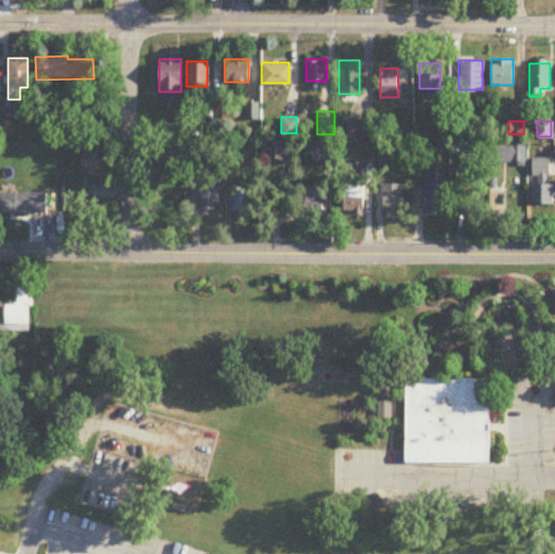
[(268,158),(290,158),(290,138),(268,138),(268,158)]
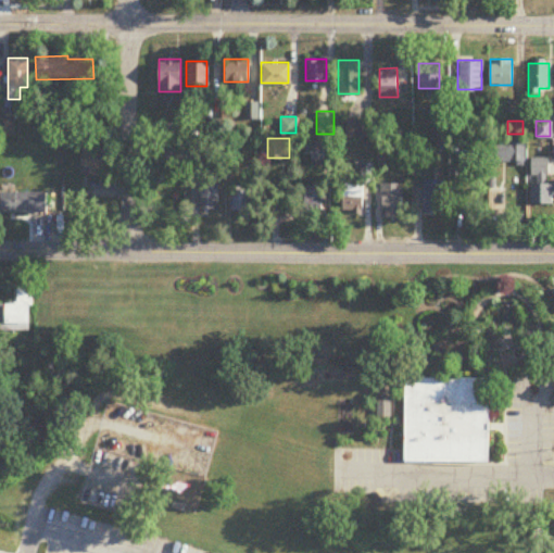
[(458,165),(481,165),(481,139),(458,139),(458,165)]
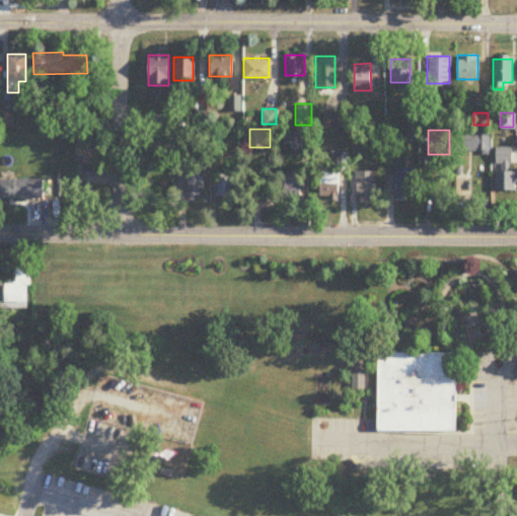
[(488,131),(461,131),(461,150),(488,150),(488,131)]
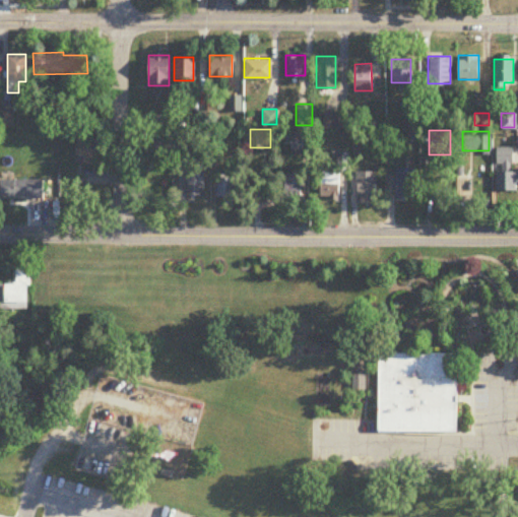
[(289,138),(292,152),(309,149),(307,135),(289,138)]
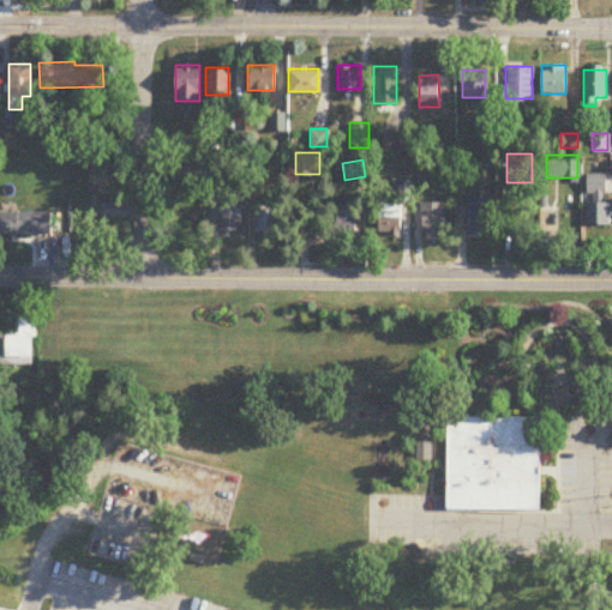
[(610,224),(611,200),(605,200),(605,173),(585,173),(585,224),(610,224)]
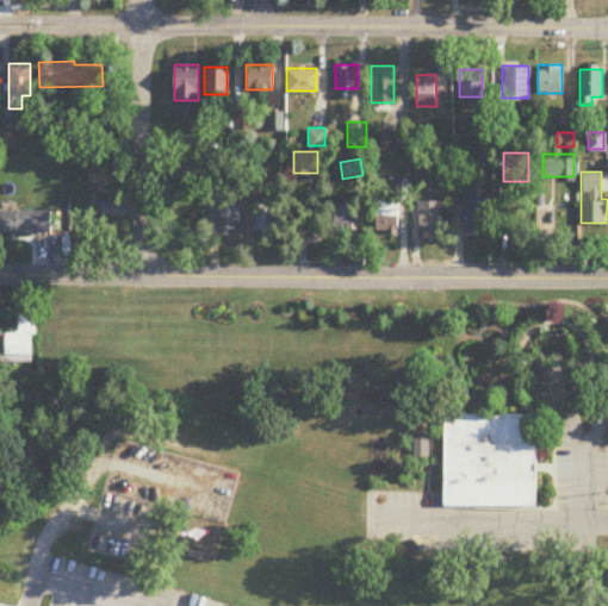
[(397,199),(408,197),(404,177),(394,179),(397,199)]
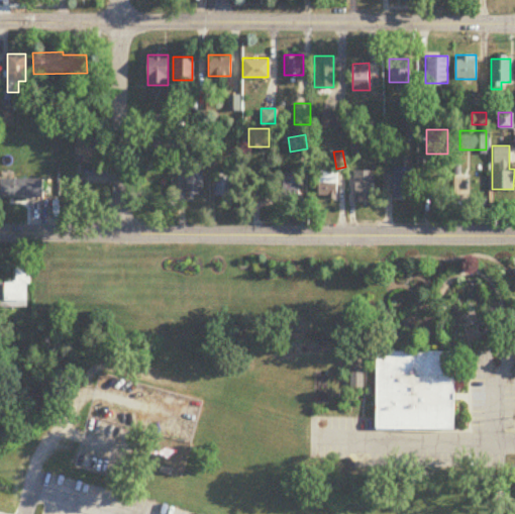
[(392,196),(414,196),(414,166),(392,166),(392,196)]
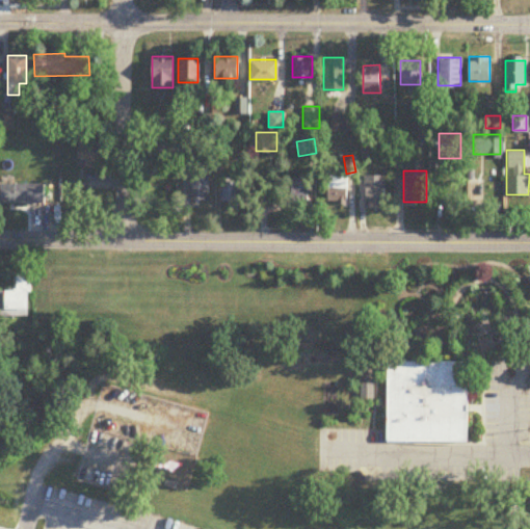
[(187,201),(207,201),(207,174),(187,174),(187,201)]
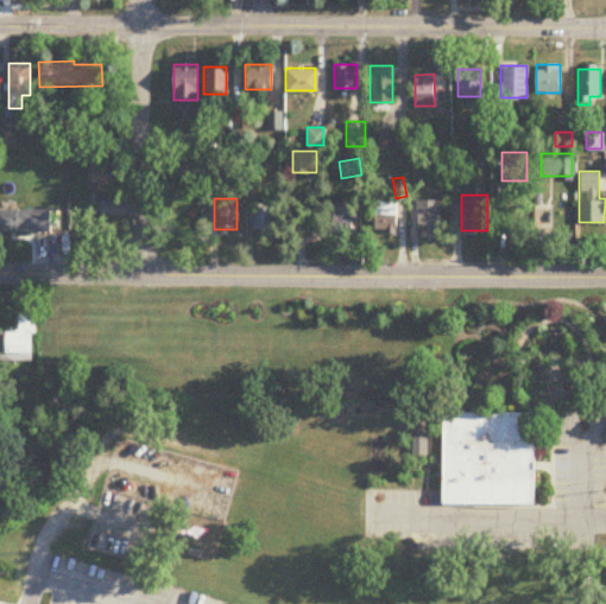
[(439,198),(418,198),(418,235),(439,235),(439,198)]
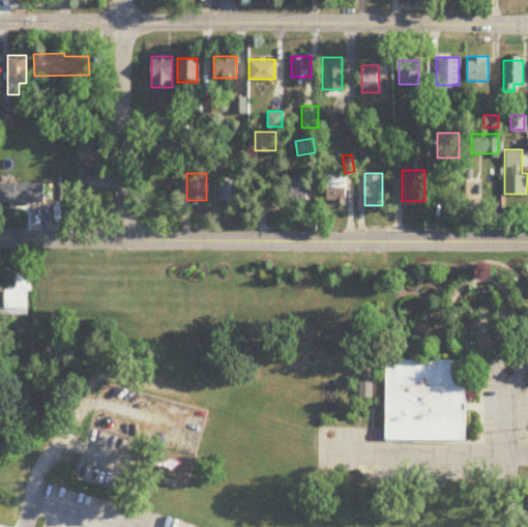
[(305,176),(287,176),(287,202),(305,202),(305,176)]
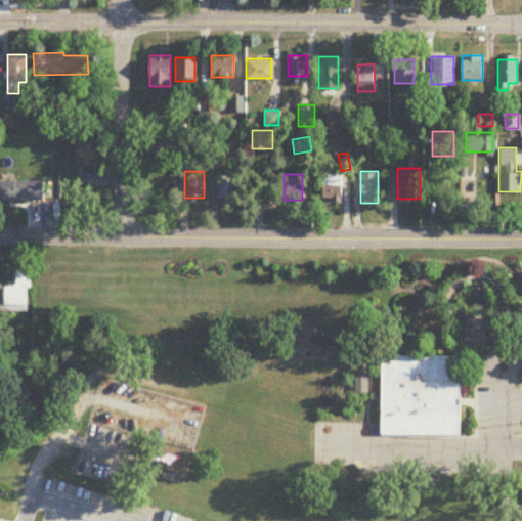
[(342,198),(342,174),(322,174),(322,198),(342,198)]
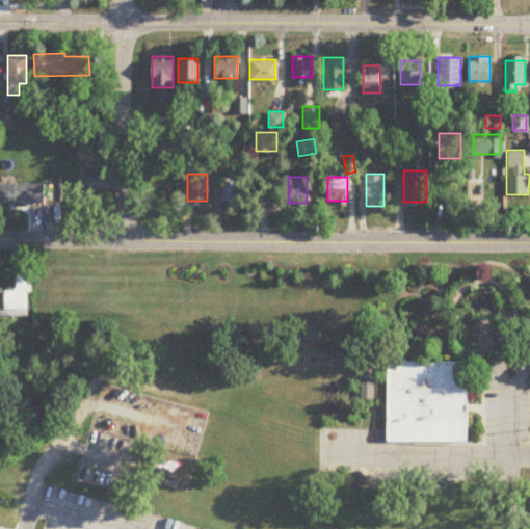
[(239,206),(239,180),(220,180),(220,206),(239,206)]
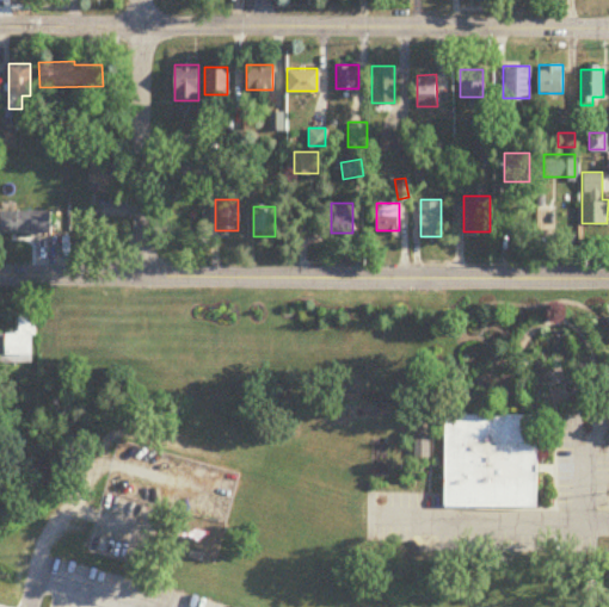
[(48,210),(0,210),(0,233),(48,233),(48,210)]
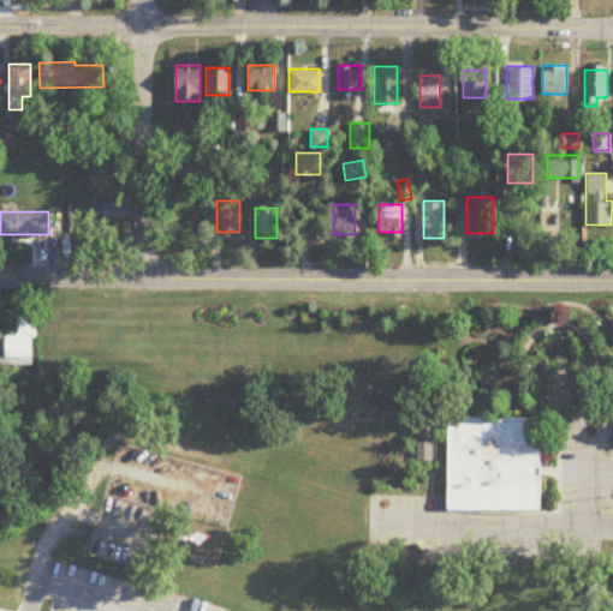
[(304,220),(303,235),(317,237),(317,221),(304,220)]
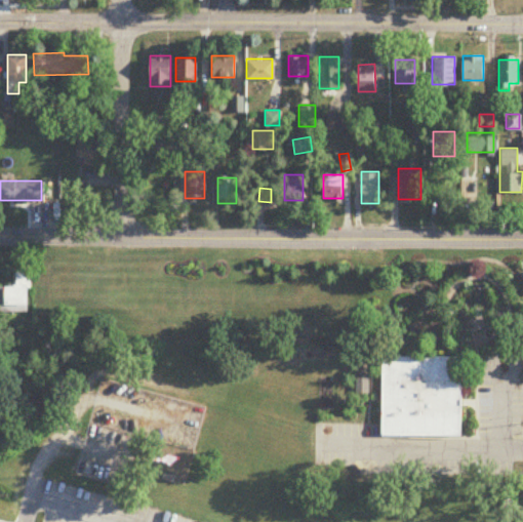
[(0,311),(28,312),(28,269),(14,269),(14,286),(0,285),(0,311)]
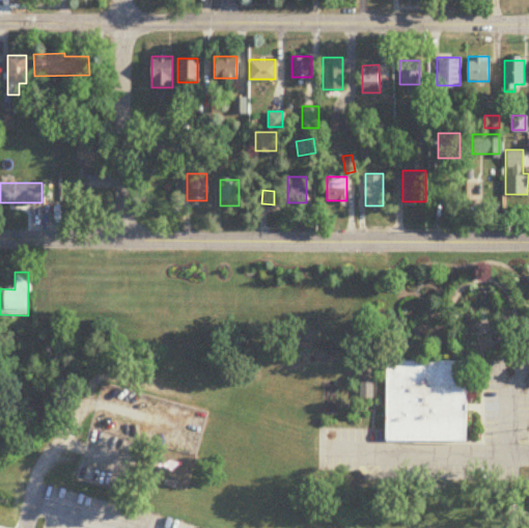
[(385,441),(465,441),(465,360),(385,360),(385,441)]
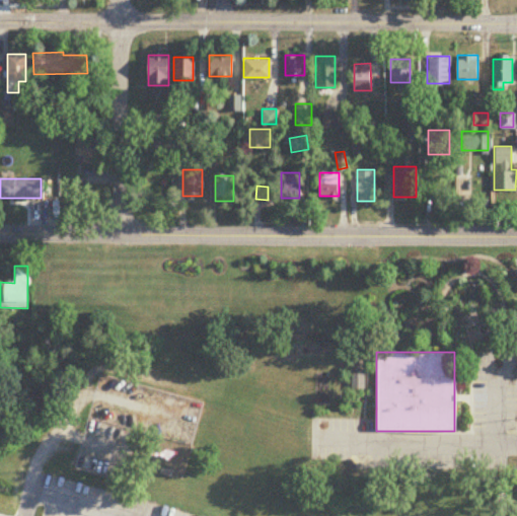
[(127,462),(79,449),(74,468),(122,482),(127,462)]
